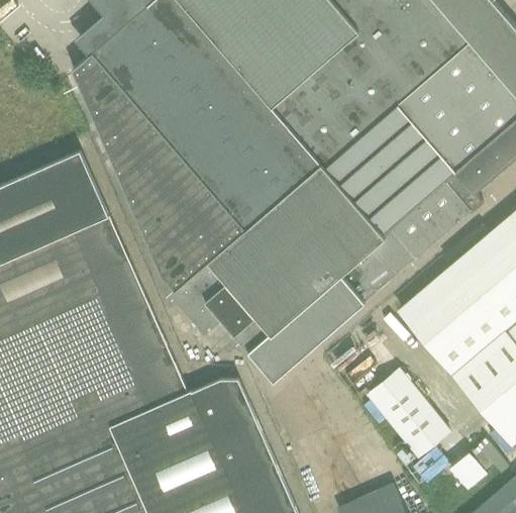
[(141,0),(147,6),(73,71),(160,276),(174,292),(169,296),(203,336),(219,322),(273,383),(414,261),(469,214),(459,203),(471,193),(472,194),(473,193),(515,156),(515,31),(489,0),(141,0)]
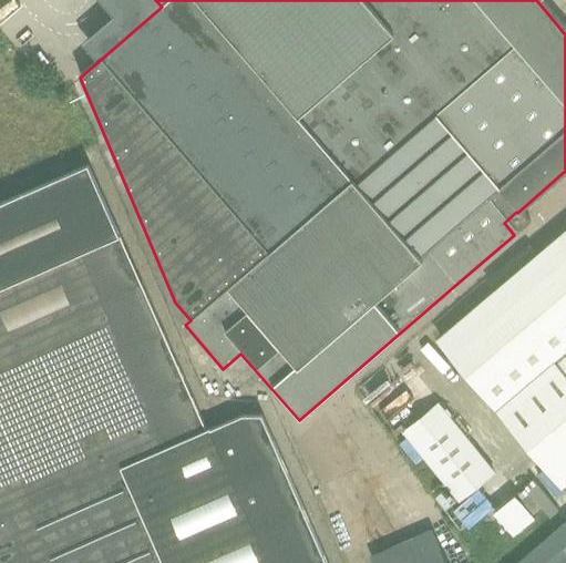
[(323,562),(258,418),(240,419),(211,431),(209,430),(204,432),(86,165),(0,204),(0,562),(323,562)]
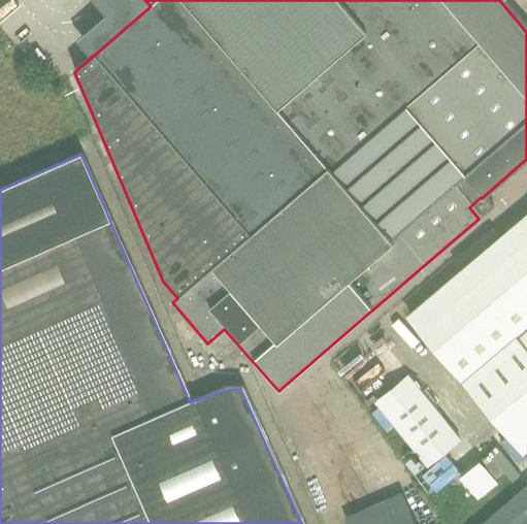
[(481,197),(469,207),(479,219),(481,222),(494,209),(483,197),(482,198),(481,197)]
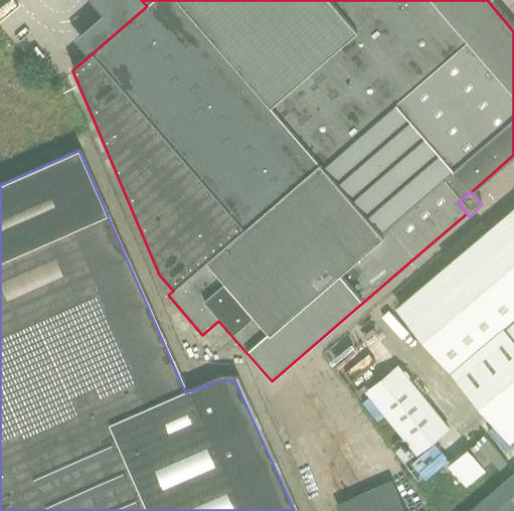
[(513,207),(396,309),(512,443),(513,441),(513,207)]
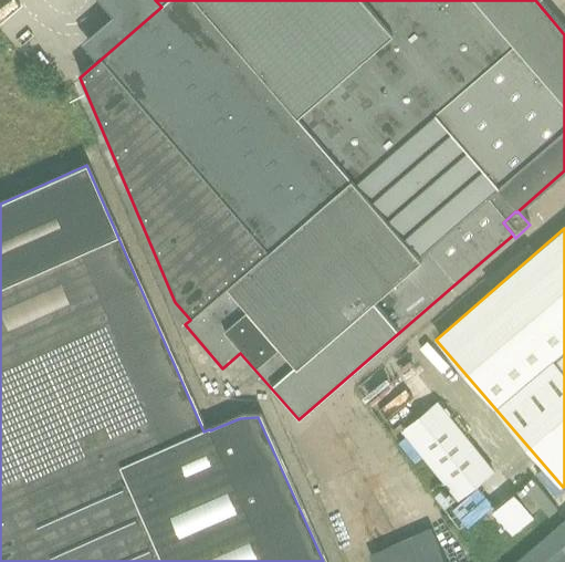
[(404,365),(415,376),(433,357),(424,346),(404,365)]
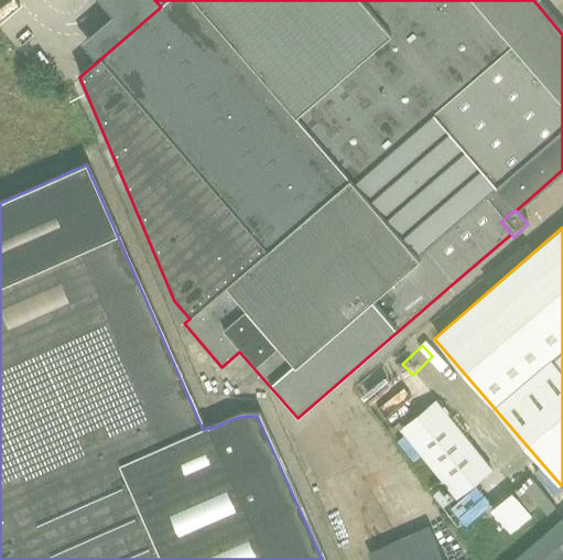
[(456,501),(489,473),(434,405),(400,432),(456,501)]
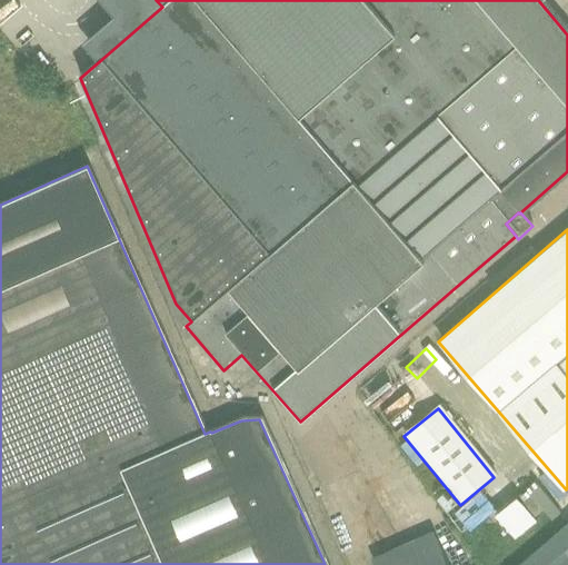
[(484,489),(454,512),(471,535),(501,513),(484,489)]
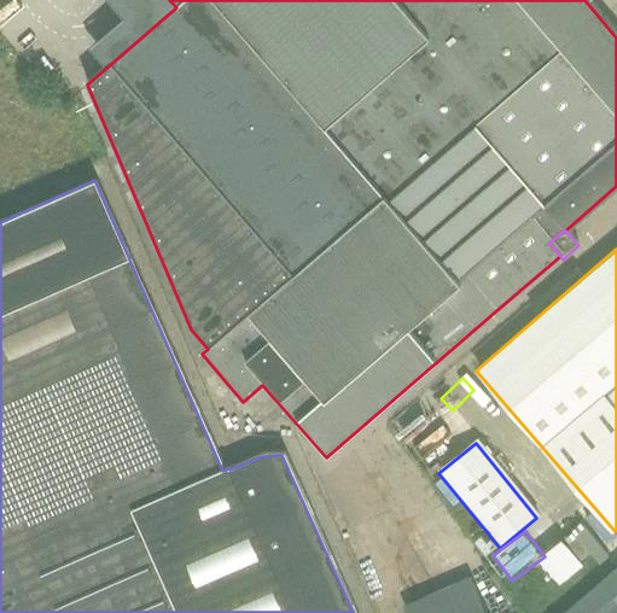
[(558,587),(582,568),(563,543),(539,561),(558,587)]
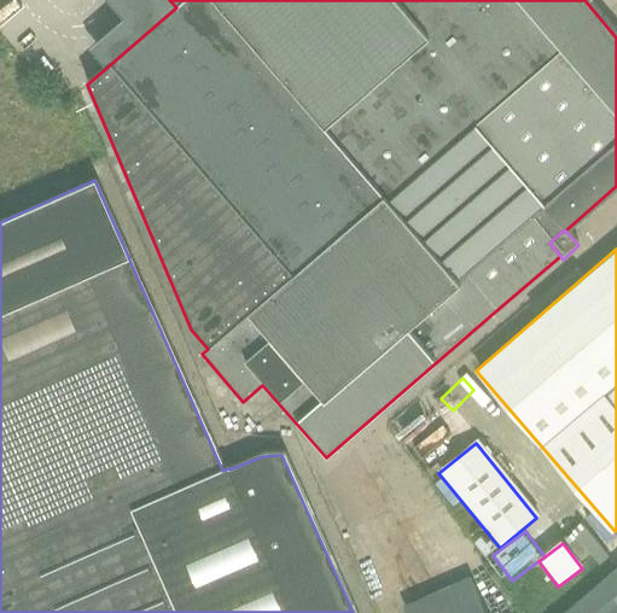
[(616,612),(616,567),(563,612),(616,612)]
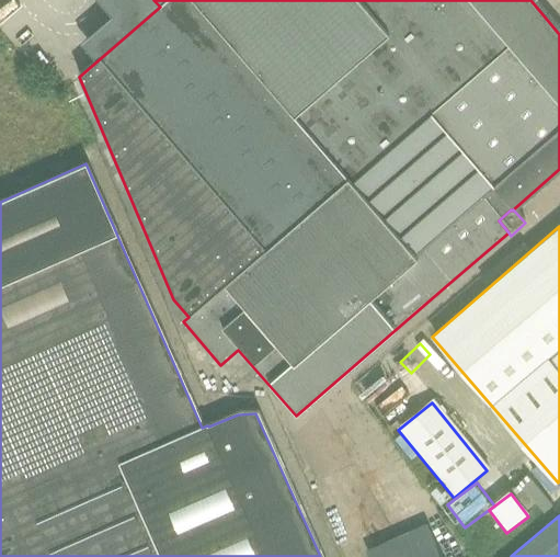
[(438,556),(425,526),(364,554),(365,556),(438,556)]
